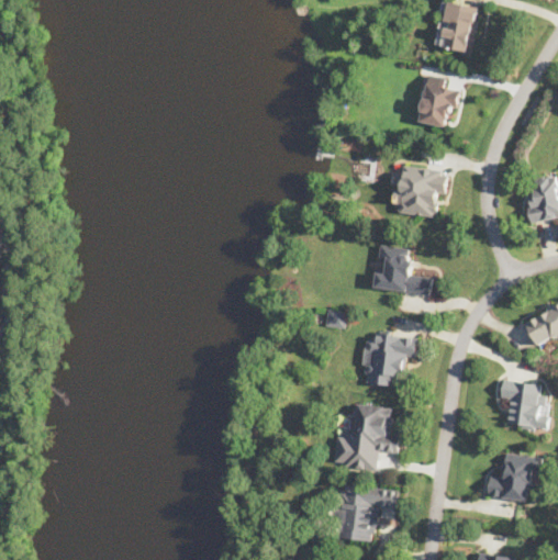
[(447,43),(445,53),(469,58),(479,8),(446,1),(438,41),(447,43)]
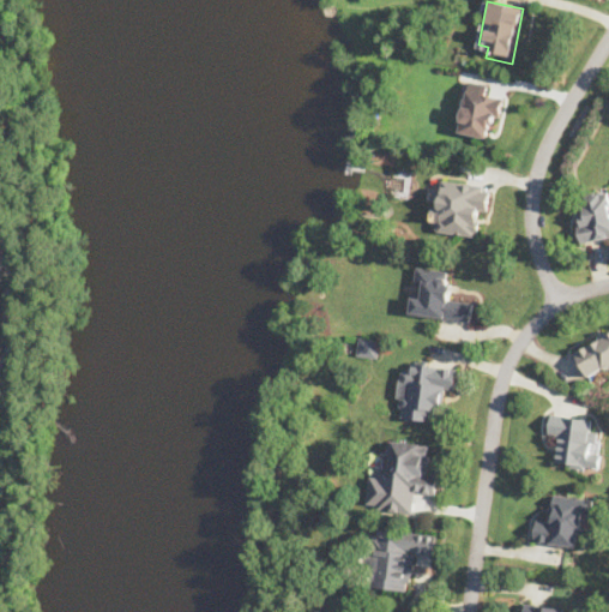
[(490,141),(498,101),(487,99),(488,87),(464,82),(454,135),(490,141)]
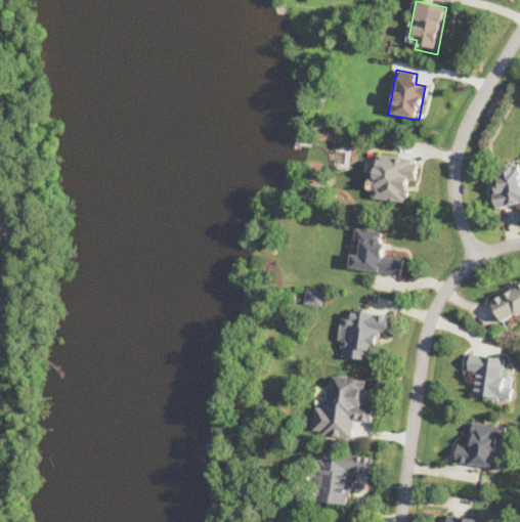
[(415,159),(369,154),(364,199),(403,203),(405,181),(413,181),(415,159)]
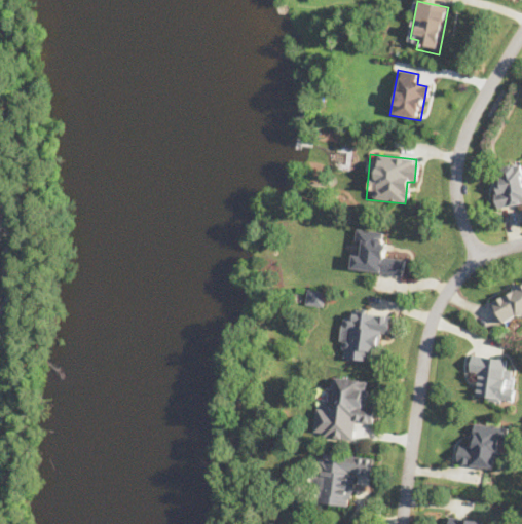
[(494,209),(521,202),(521,178),(519,164),(495,170),(498,185),(490,186),(494,209)]
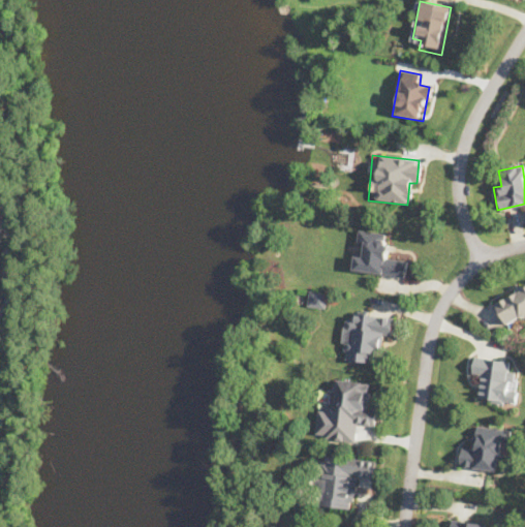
[(402,278),(404,259),(384,257),(387,235),(354,231),(350,272),(402,278)]
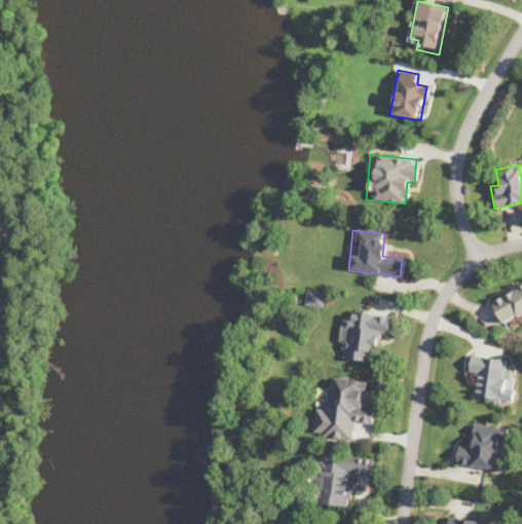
[(521,283),(489,305),(502,327),(521,313),(521,283)]
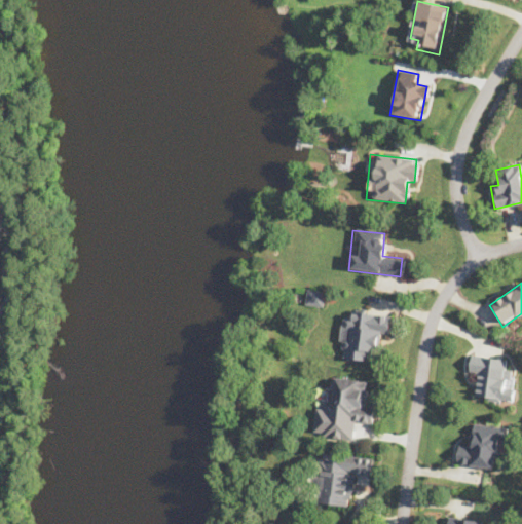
[(321,306),(321,292),(303,292),(303,306),(321,306)]
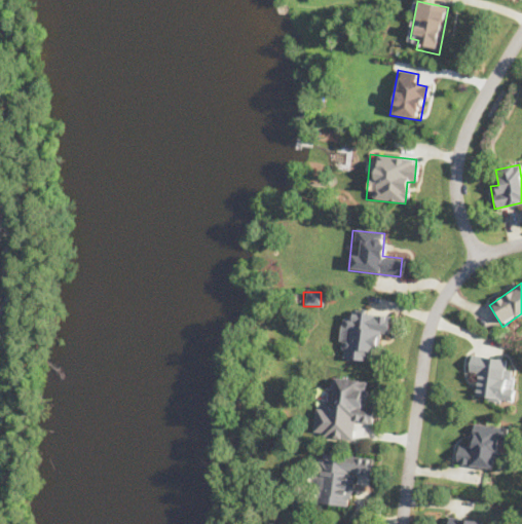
[(388,315),(351,310),(349,321),(339,319),(334,358),(372,363),(376,335),(386,336),(388,315)]
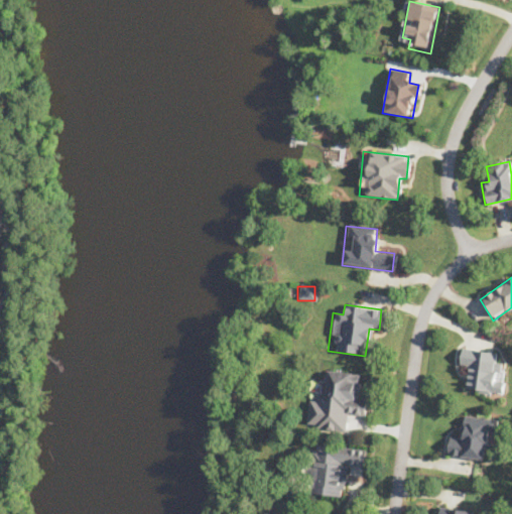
[(499,396),(502,376),(497,376),(498,364),(493,363),(494,352),(460,348),(458,369),(467,370),(465,392),(499,396)]
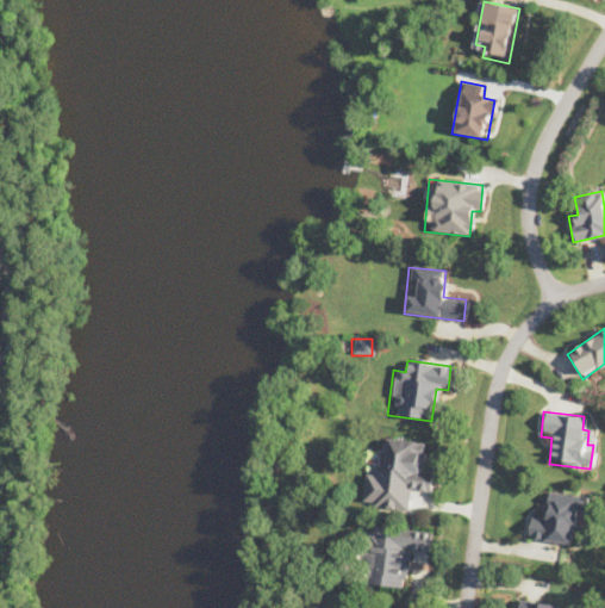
[(424,444),(384,438),(379,477),(365,475),(360,506),(405,512),(407,490),(429,492),(431,471),(420,470),(424,444)]
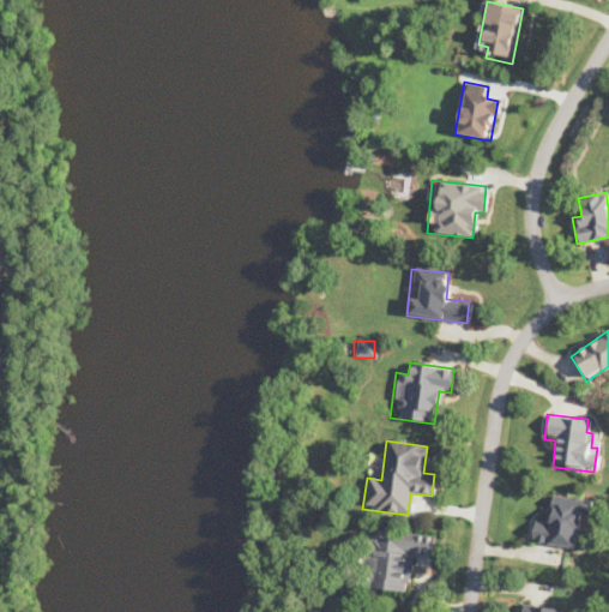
[(529,543),(582,549),(588,499),(549,495),(547,520),(532,519),(529,543)]
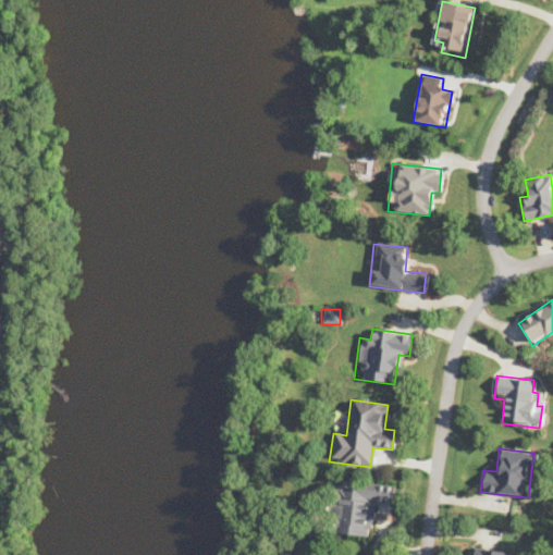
[(393,485),(332,479),(327,533),(368,538),(371,504),(391,506),(393,485)]
